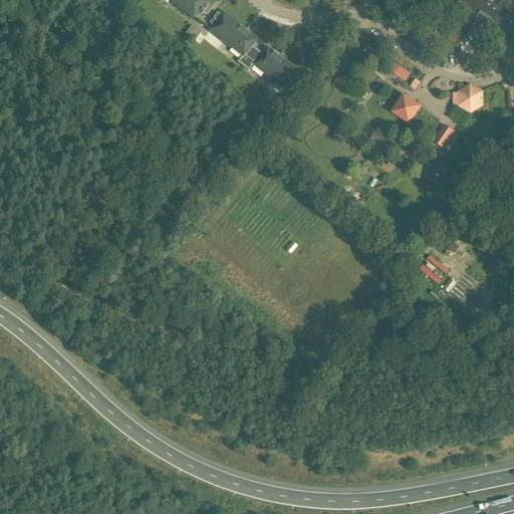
[(206,0),(172,0),(193,16),(196,12),(200,15),(209,5),(205,2),(206,0)]
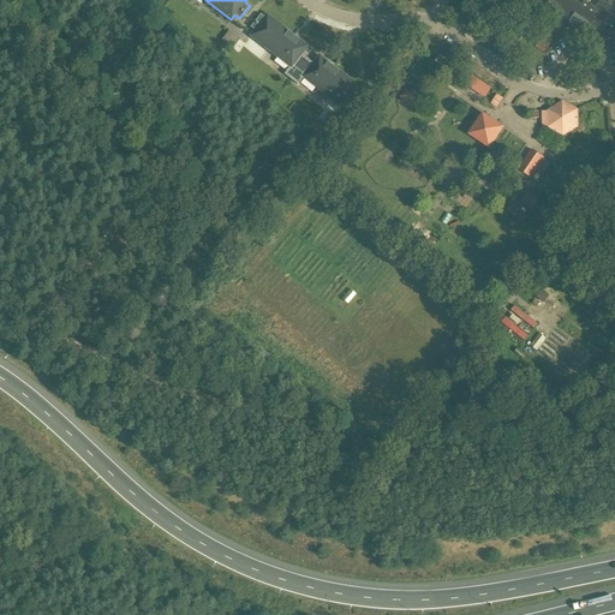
[(614,0),(599,0),(596,7),(586,0),(584,0),(581,5),(575,0),(537,0),(535,5),(542,11),(541,12),(556,24),(561,17),(568,23),(566,24),(581,36),(587,29),(614,49),(614,0)]
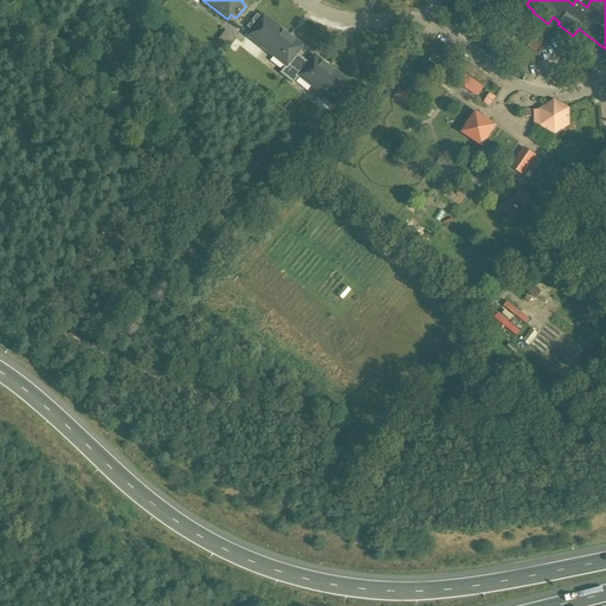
[(251,28),(247,33),(285,65),(279,72),(294,83),(300,76),(337,107),(341,102),(346,104),(356,92),(352,89),(354,86),(328,66),(314,56),(308,63),(296,53),(302,46),(289,36),(263,14),(260,18),(257,14),(247,26),(251,28)]
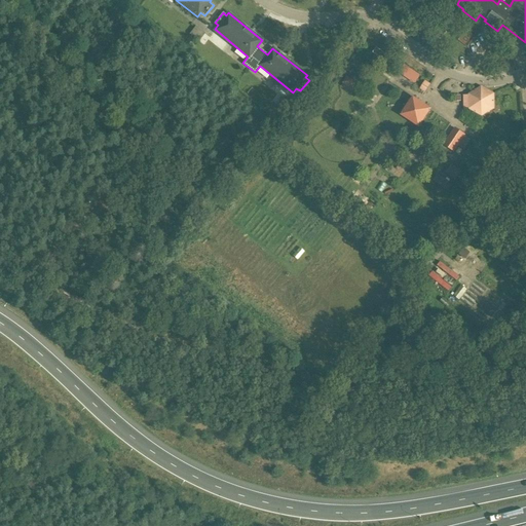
[(196,26),(189,34),(198,41),(205,33),(196,26)]
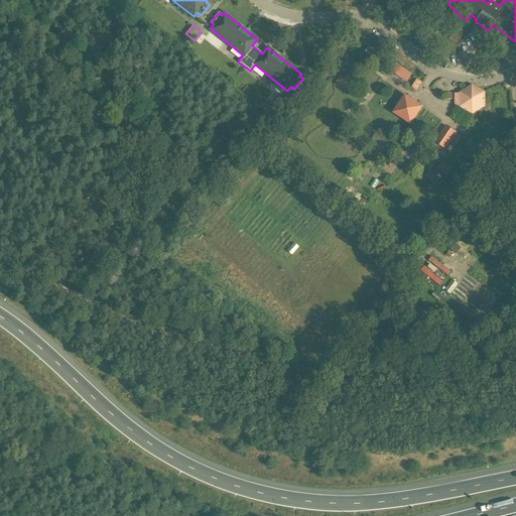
[(369,46),(365,51),(385,66),(389,60),(369,46)]
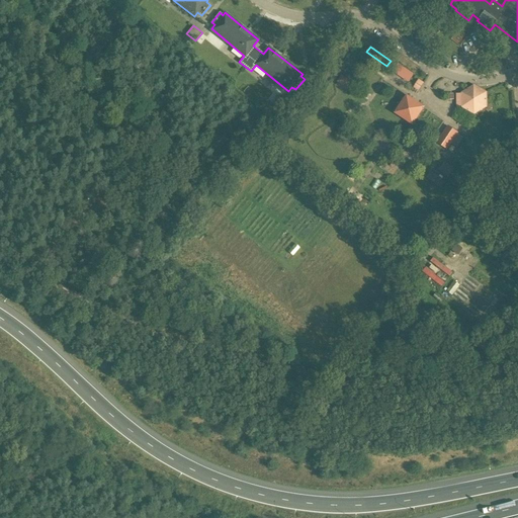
[(415,76),(419,67),(403,60),(400,70),(415,76)]
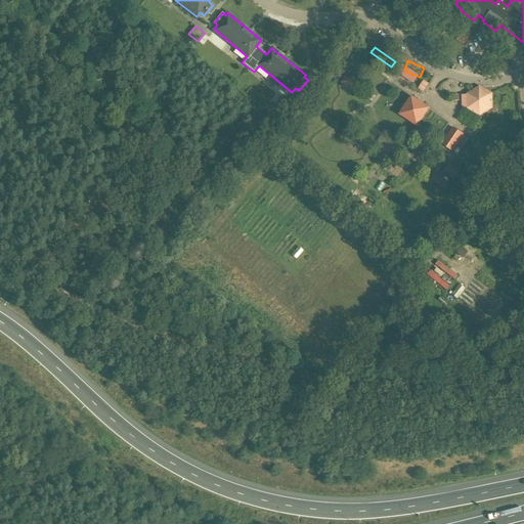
[(350,80),(346,77),(342,83),(347,86),(350,80)]
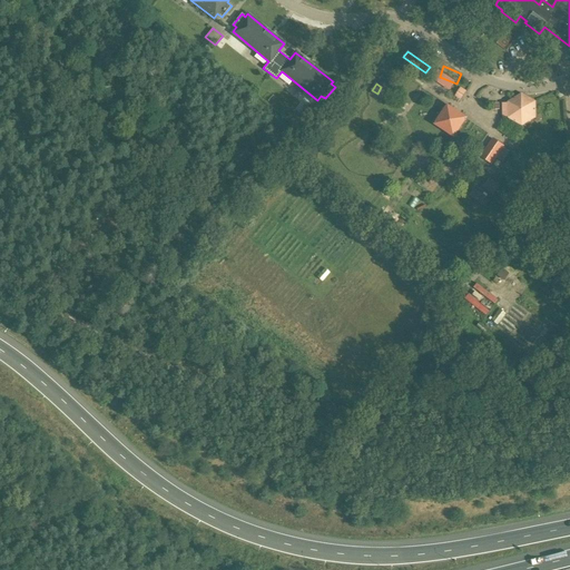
[(460,98),(464,91),(460,88),(455,95),(460,98)]
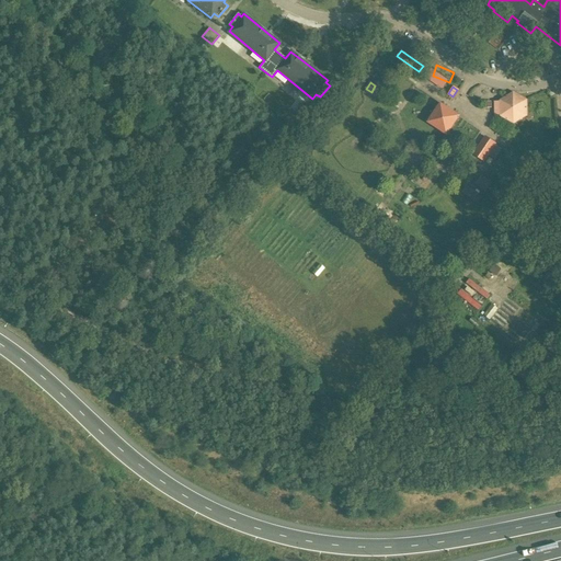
[(494,102),(494,115),(494,116),(501,116),(514,123),(526,115),(525,100),(513,94),(501,101),(494,102)]
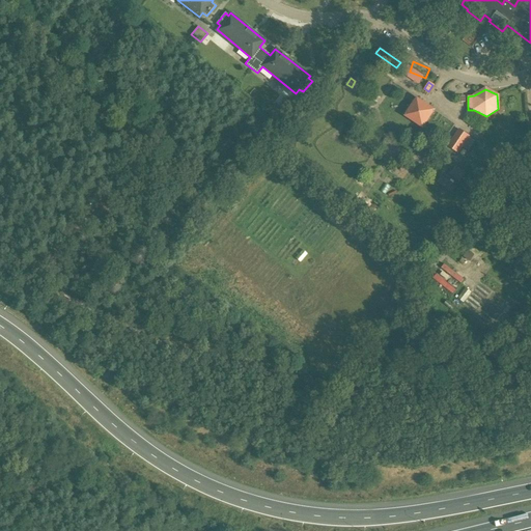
[(287,96),(280,106),(284,109),(291,100),(287,96)]
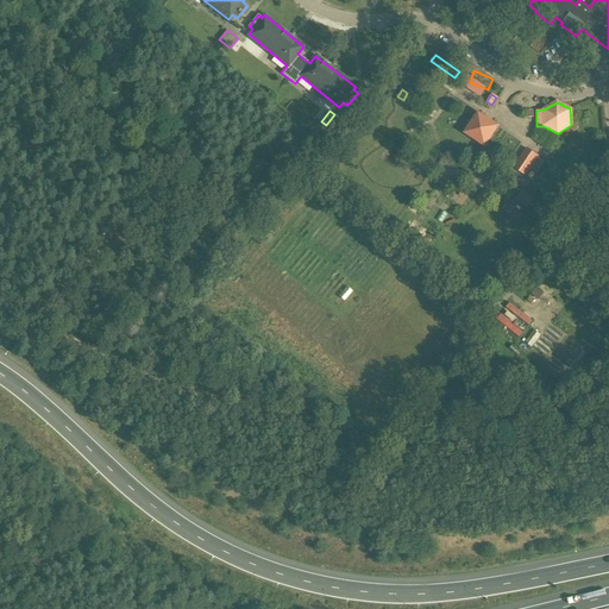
[(484,146),(497,126),(498,126),(478,113),(465,132),(484,146)]
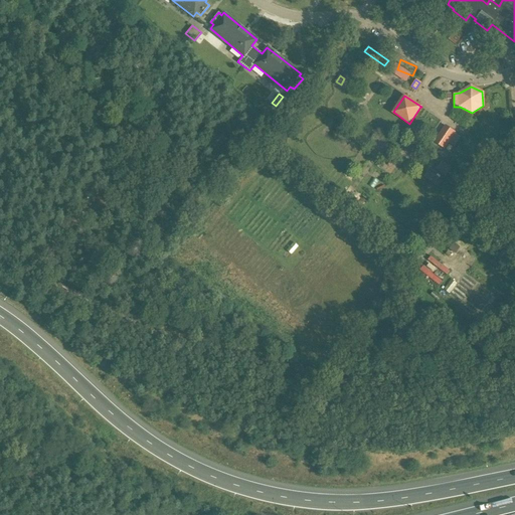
[(318,109),(313,116),(325,123),(329,116),(318,109)]
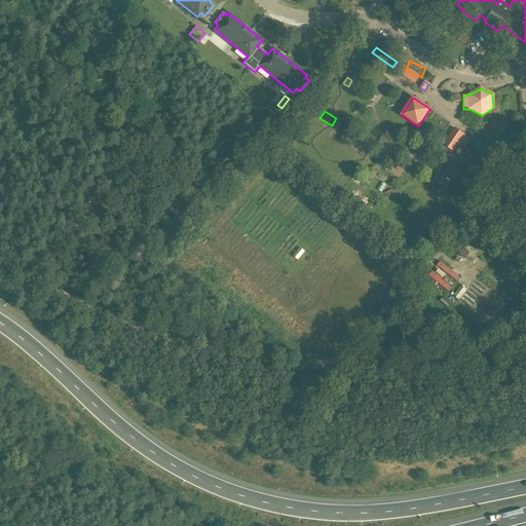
[(460,148),(470,136),(465,134),(464,135),(454,128),(444,145),(454,151),(458,146),(460,148)]
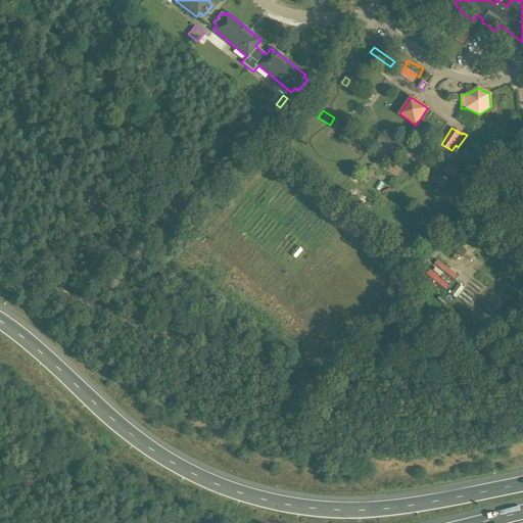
[(448,163),(442,172),(452,179),(458,171),(448,163)]
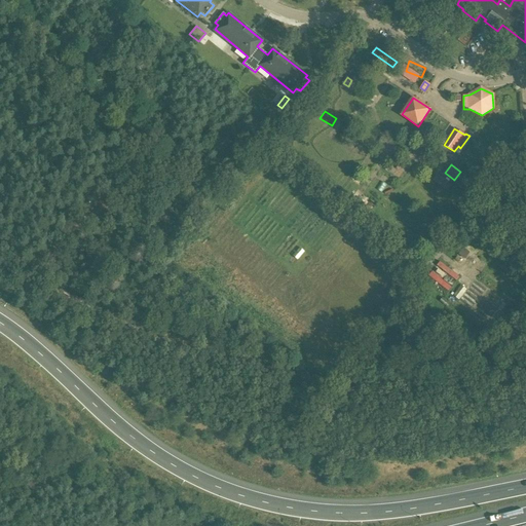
[(465,248),(472,253),(477,246),(471,240),(465,248)]
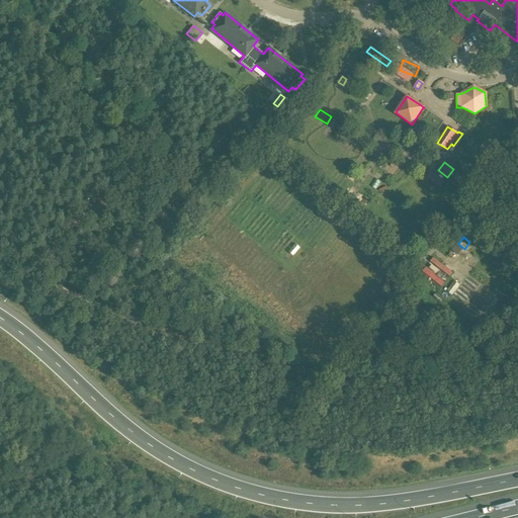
[(455,244),(451,250),(456,254),(460,248),(455,244)]
